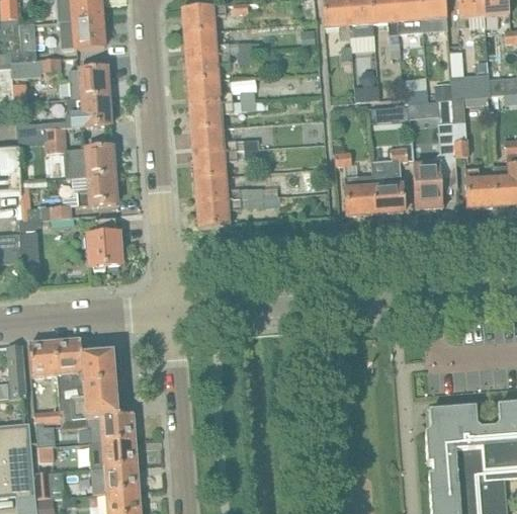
[(0,0),(2,20),(18,18),(16,0),(0,0)]
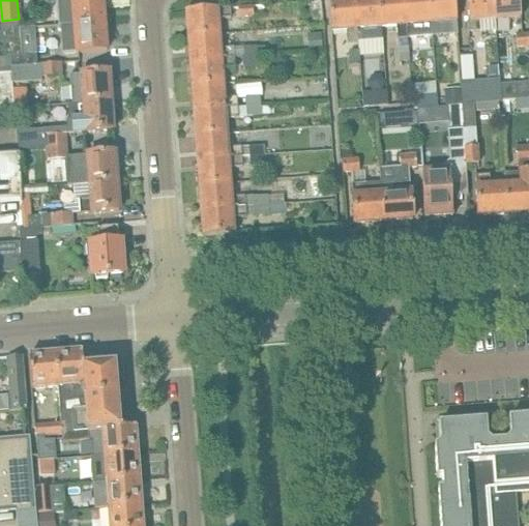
[(72,0),(75,19),(106,17),(104,0),(72,0)]
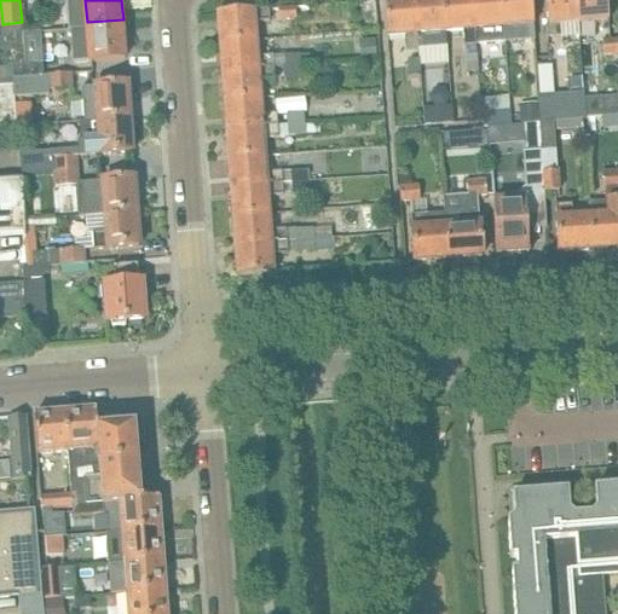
[(361,24),(377,24),(376,0),(359,0),(361,24)]
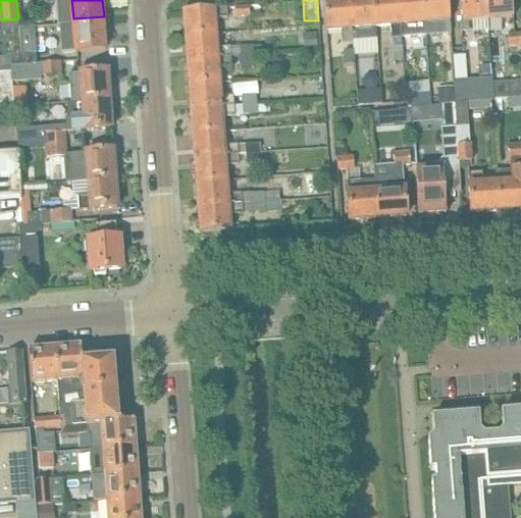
[(353,38),(349,0),(324,0),(327,28),(343,27),(344,39),(353,38)]
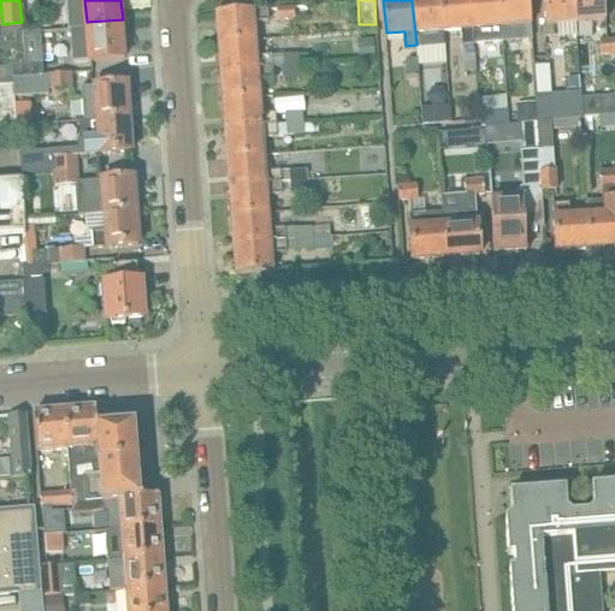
[(412,0),(417,45),(445,42),(444,28),(442,0),(412,0)]
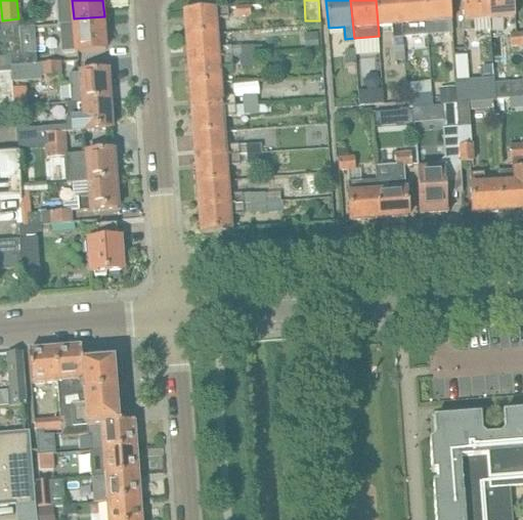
[(403,34),(400,0),(376,0),(378,24),(393,23),(394,35),(403,34)]
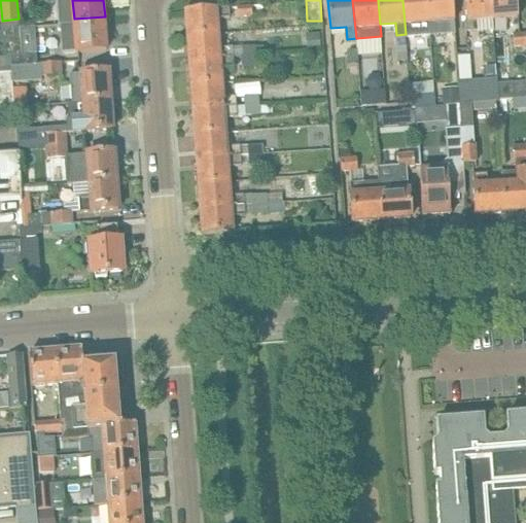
[(429,20),(427,0),(402,0),(406,34),(416,33),(415,21),(429,20)]
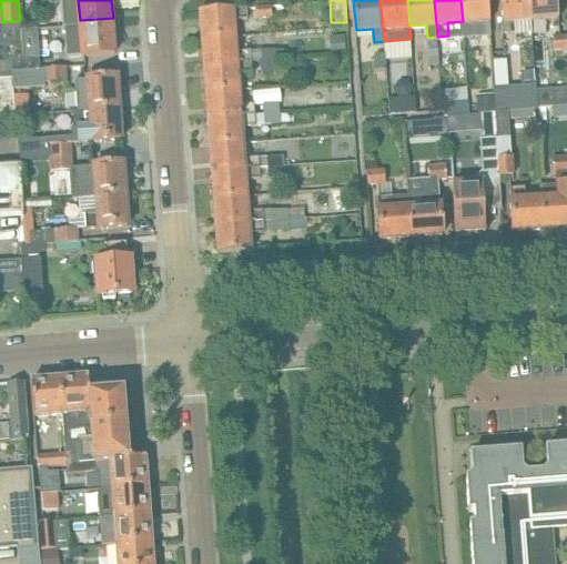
[(461,0),(463,21),(478,20),(479,33),(492,32),(487,0),(461,0)]
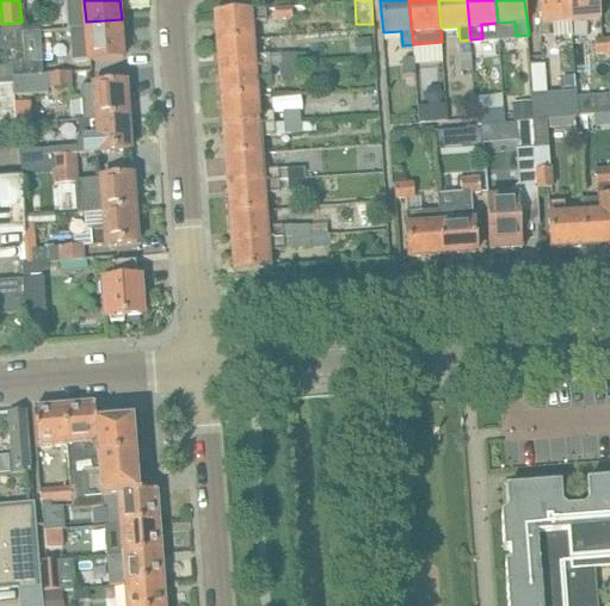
[(572,19),(570,0),(540,0),(542,22),(572,19)]
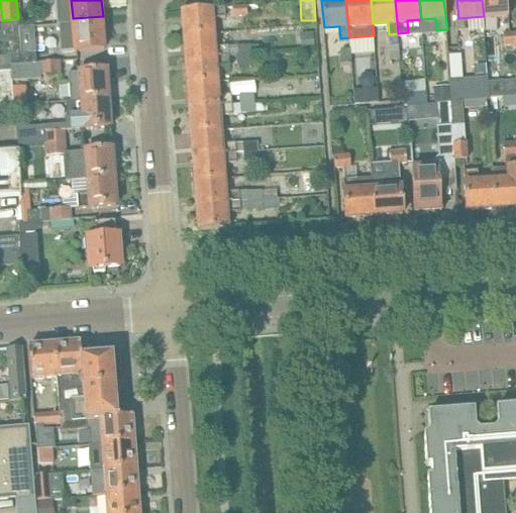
[(482,0),(484,16),(509,14),(507,0),(482,0)]
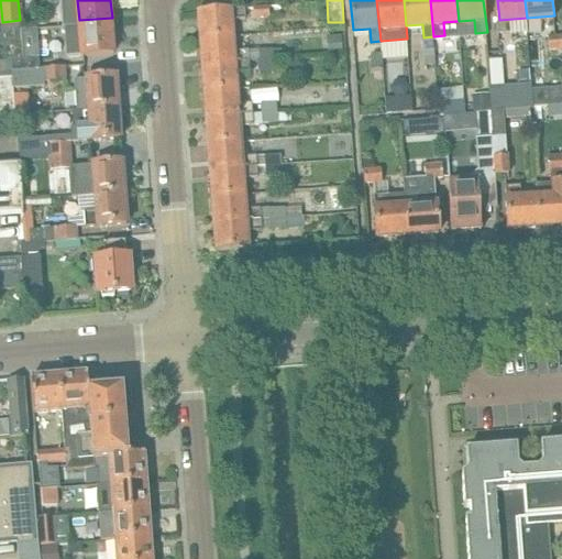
[(254,4),(255,14),(271,13),(270,3),(254,4)]
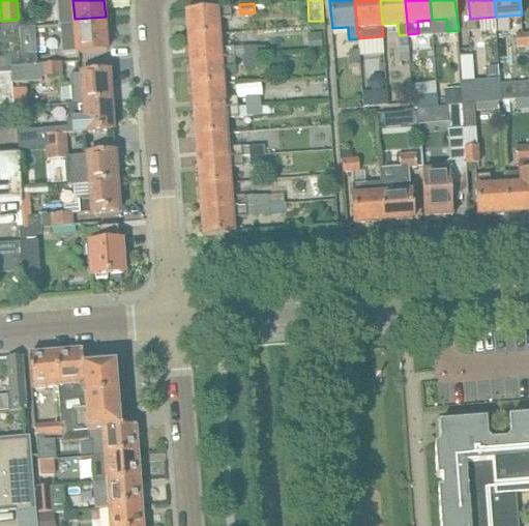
[(188,32),(221,30),(219,16),(232,15),(231,4),(186,7),(188,32)]
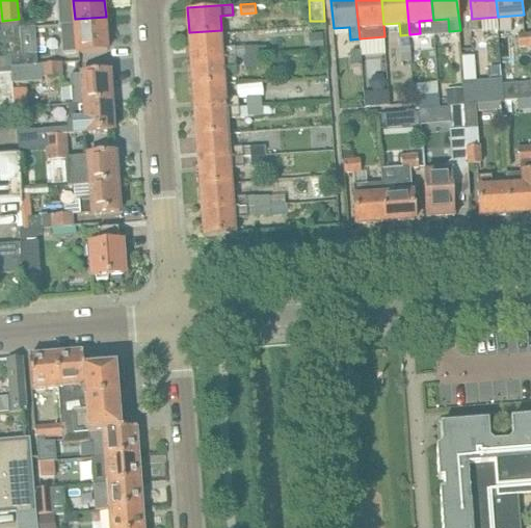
[(75,19),(76,30),(63,31),(64,50),(108,47),(106,17),(75,19)]
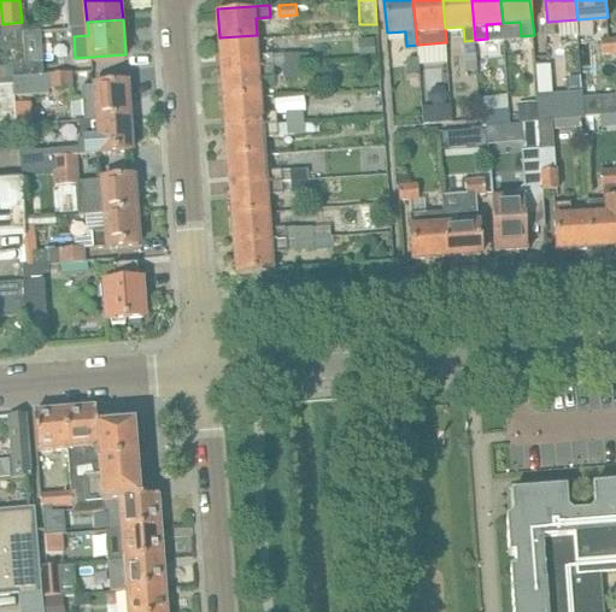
[(21,23),(0,24),(0,46),(22,46),(21,23)]
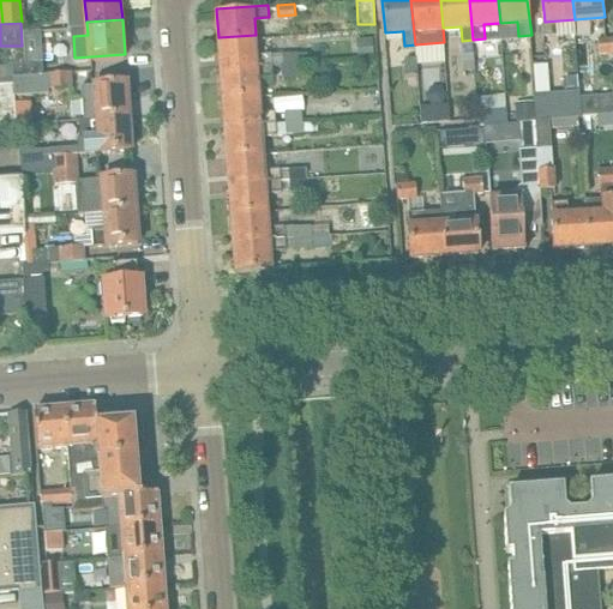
[(257,53),(256,35),(218,37),(220,67),(271,62),(271,52),(257,53)]
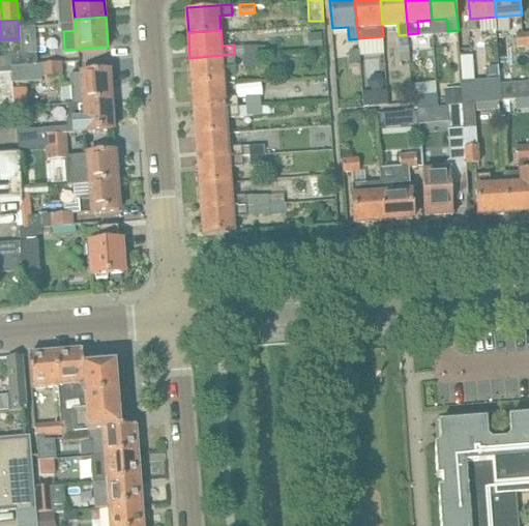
[(528,30),(516,31),(517,44),(528,41),(528,30)]
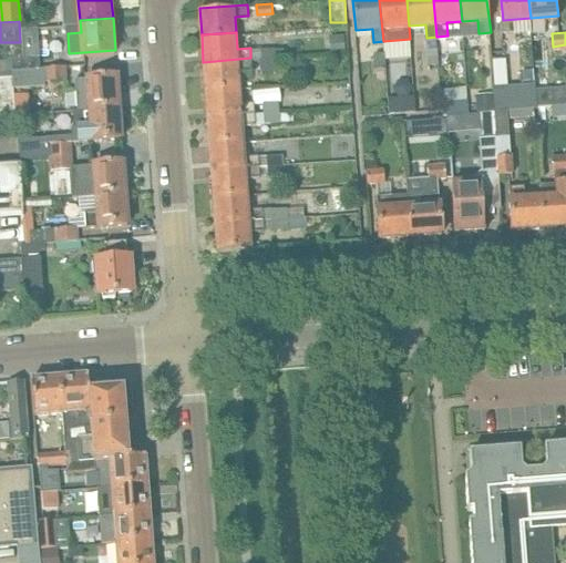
[(331,57),(346,55),(343,34),(330,36),(331,57)]
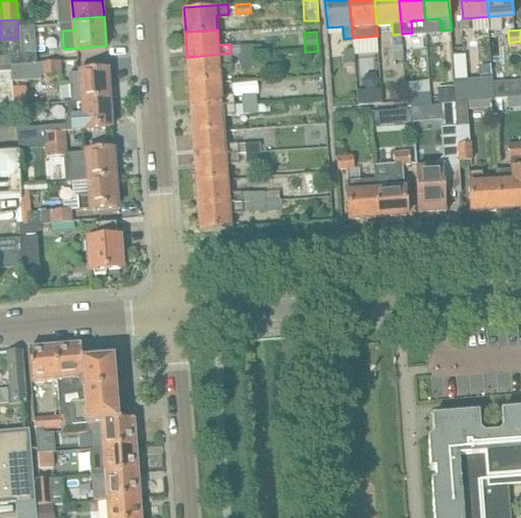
[(404,56),(403,39),(393,40),(396,74),(405,73),(404,56)]
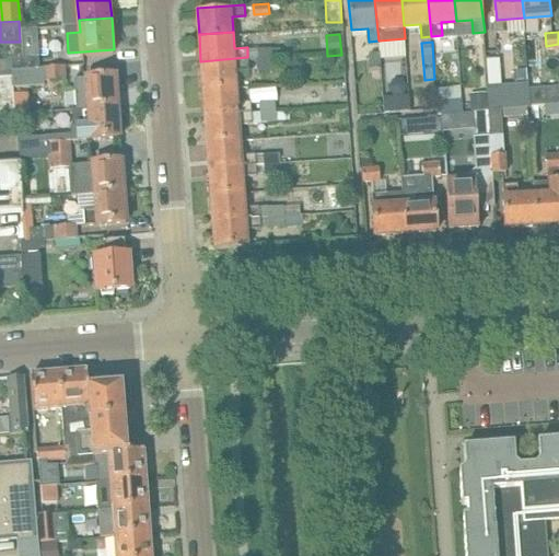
[(255,46),(256,57),(271,56),(271,45),(255,46)]
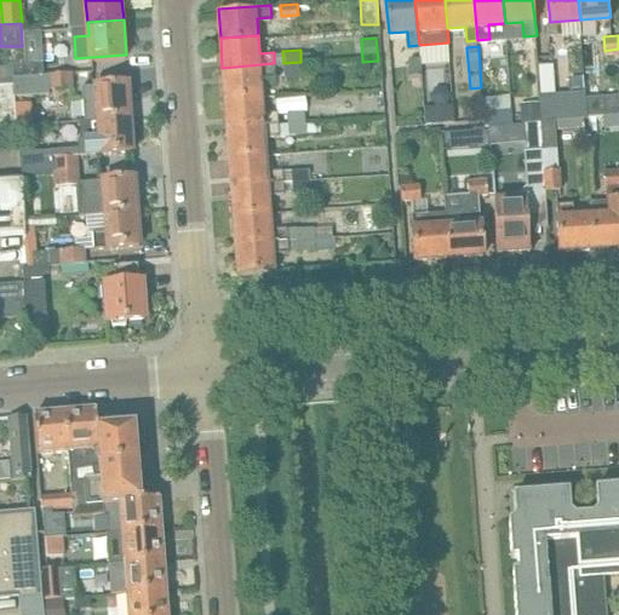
[(410,72),(422,72),(420,53),(408,55),(410,72)]
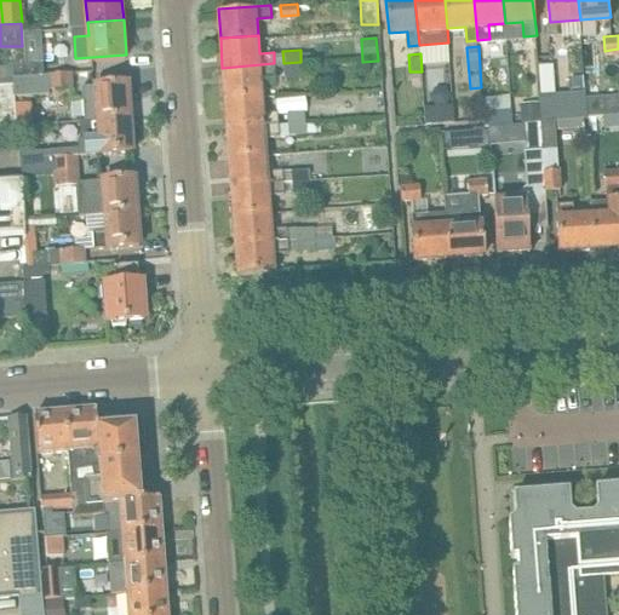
[(24,63),(15,63),(15,72),(44,70),(43,58),(24,59),(24,63)]
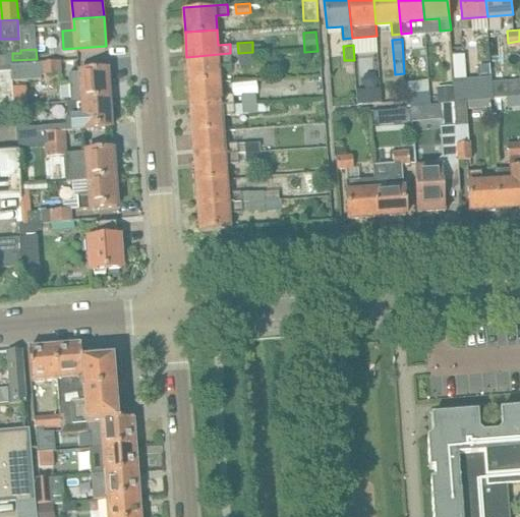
[(253,62),(252,52),(238,53),(239,63),(253,62)]
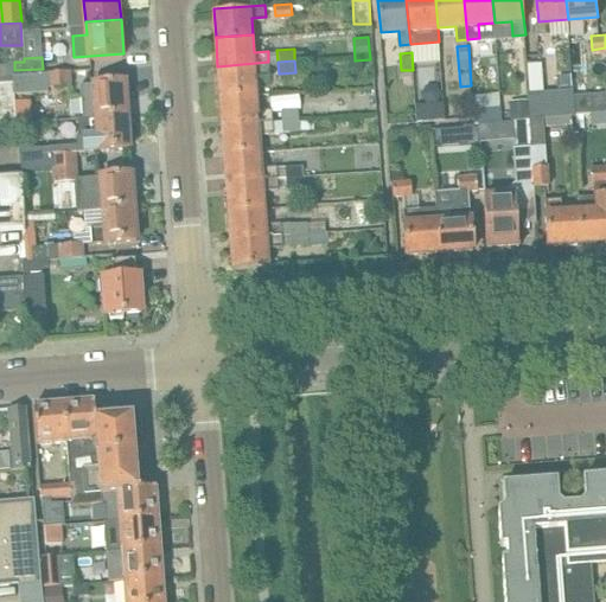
[(269,74),(268,62),(217,66),(219,95),(256,91),(255,75),(269,74)]
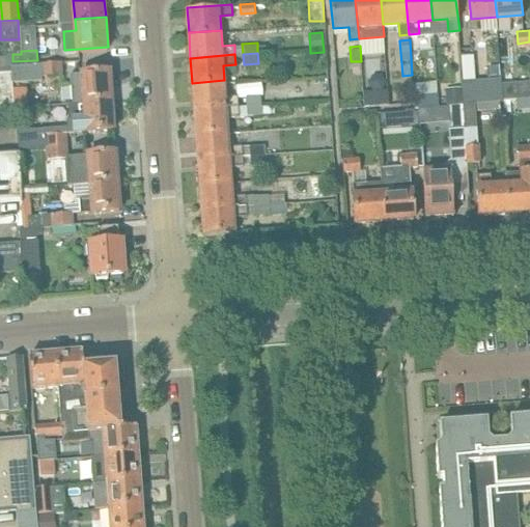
[(40,61),(42,75),(62,73),(61,59),(40,61)]
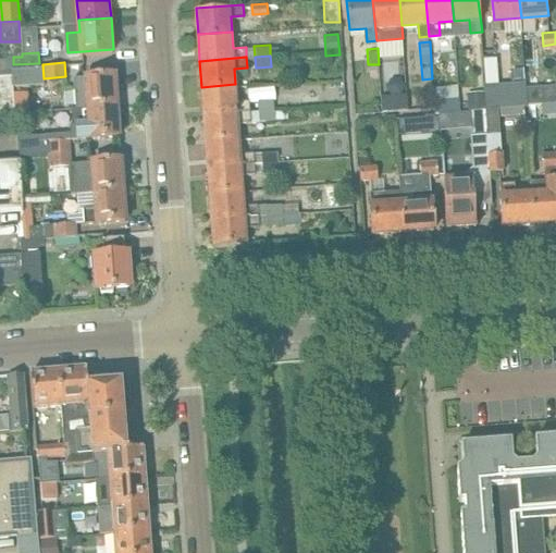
[(14,85),(44,83),(44,78),(42,64),(13,66),(13,70),(14,85)]
